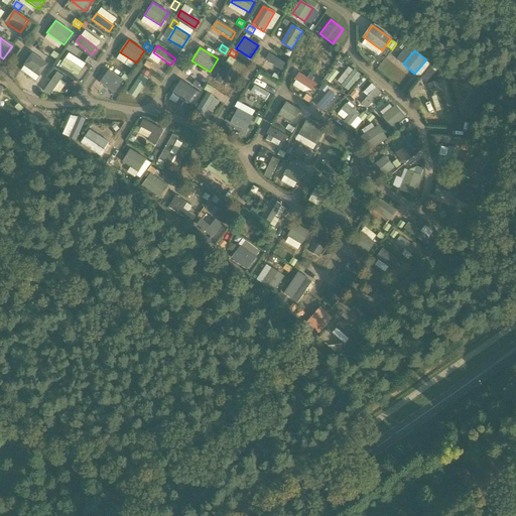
[(50,56),(56,60),(59,55),(53,51),(50,56)]
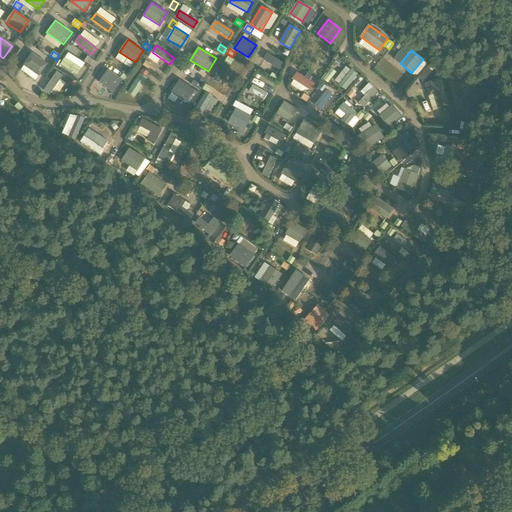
[(47,63),(32,53),(23,65),(39,76),(47,63)]
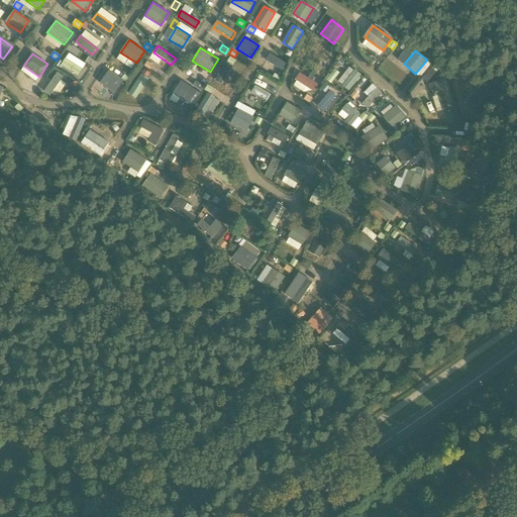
[(267,61),(283,71),(288,64),(271,54),(267,61)]
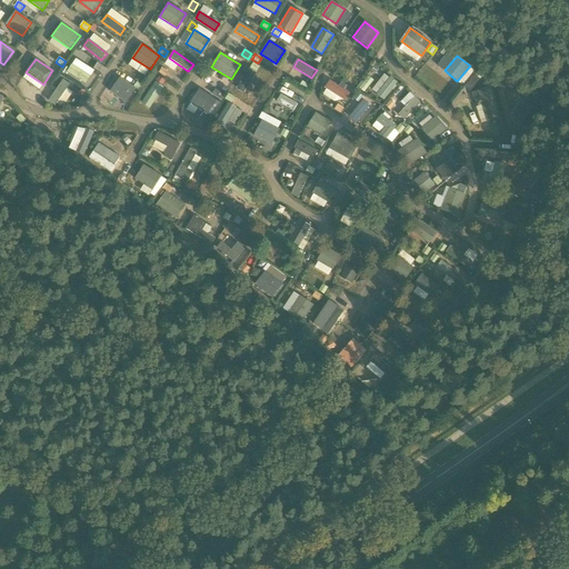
[(259,67),(253,62),(250,68),(256,72),(259,67)]
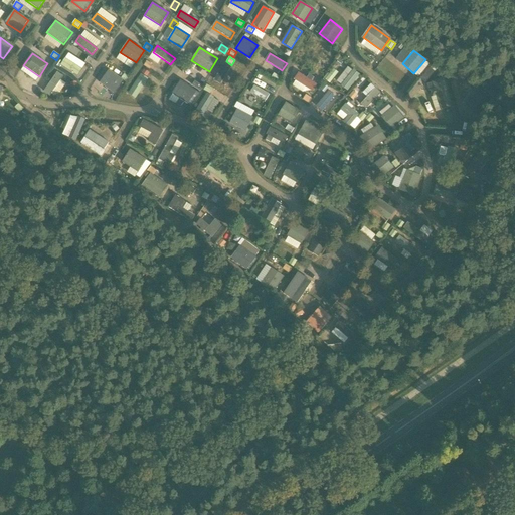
[(78,76),(82,69),(64,58),(60,64),(78,76)]
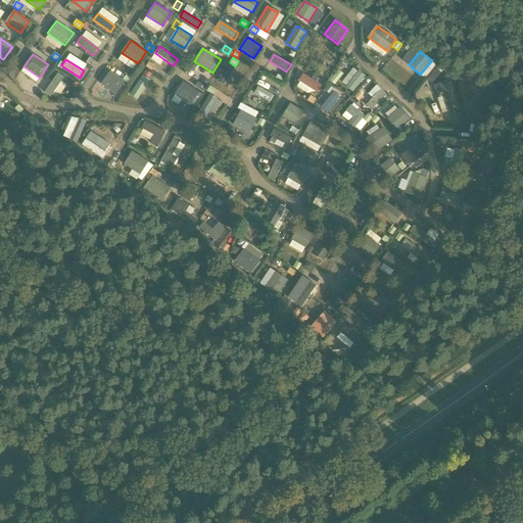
[(146,67),(152,72),(155,66),(149,62),(146,67)]
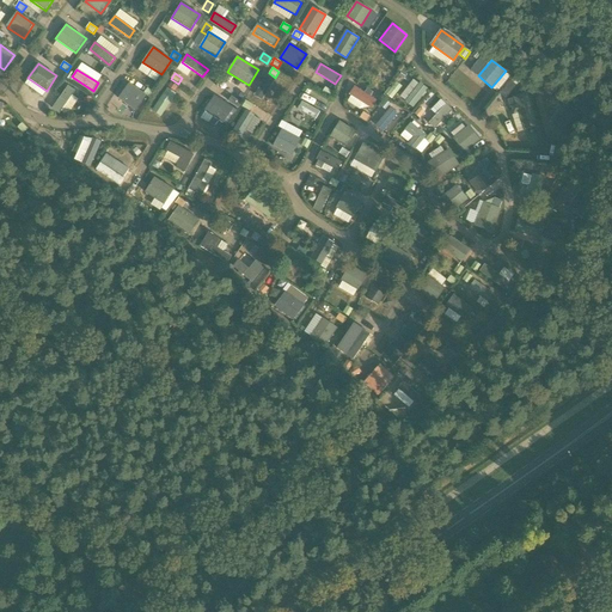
[(276,79),(268,73),(254,95),(262,101),(276,79)]
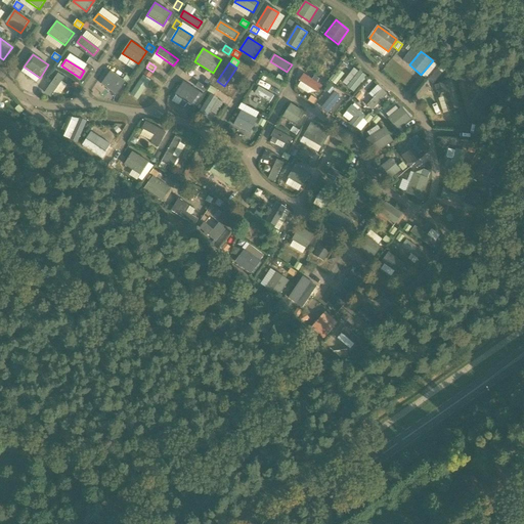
[(437,70),(442,74),(446,68),(442,63),(437,70)]
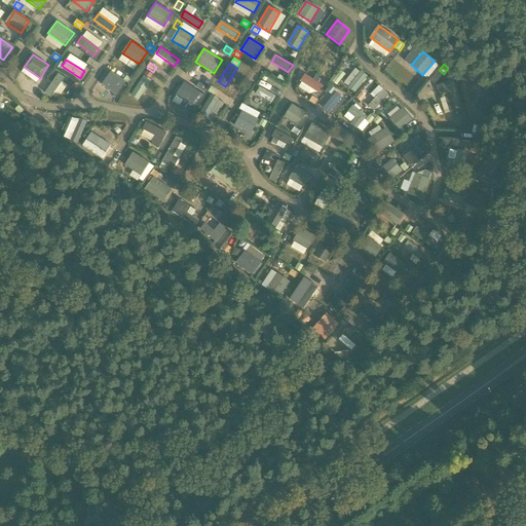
[(125,82),(110,71),(101,83),(116,96),(125,82)]
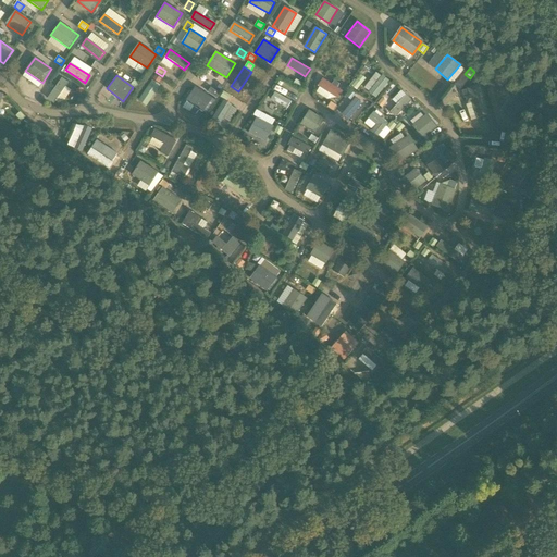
[(376,98),(390,81),(382,75),(369,93),(376,98)]
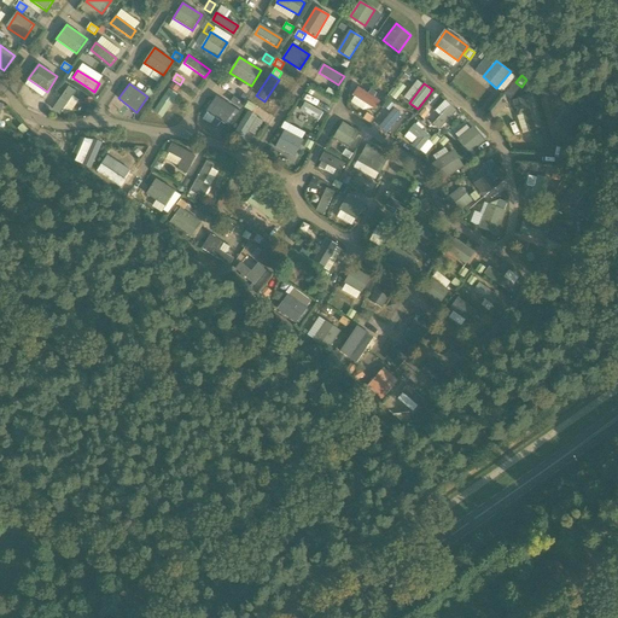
[(59,115),(76,92),(69,87),(52,110),(59,115)]
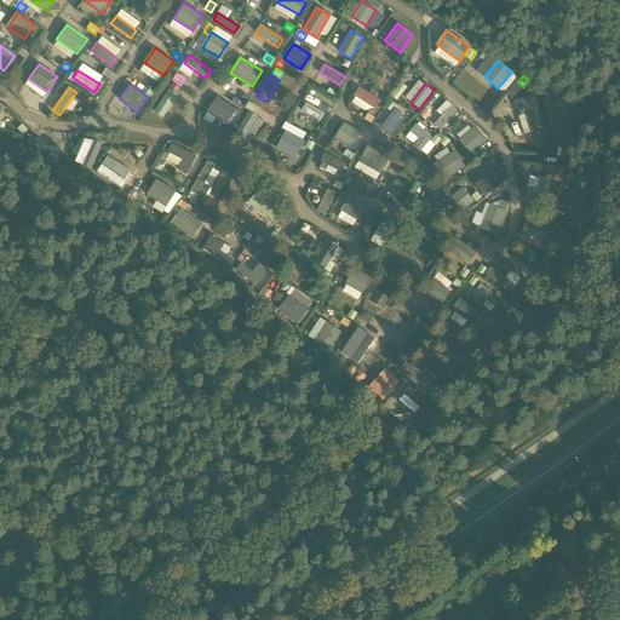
[(355,96),(377,110),(382,102),(360,87),(355,96)]
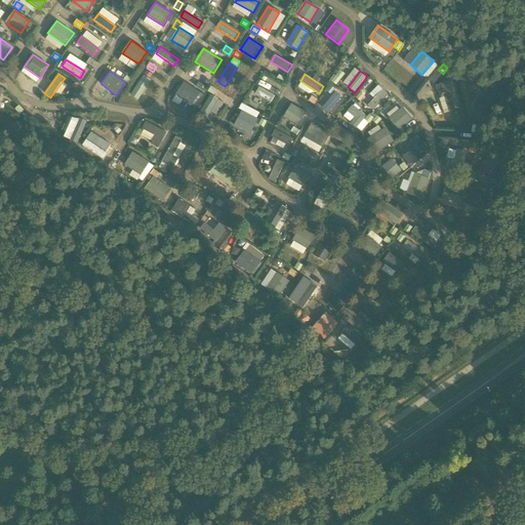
[(285,79),(279,75),(276,80),(282,84),(285,79)]
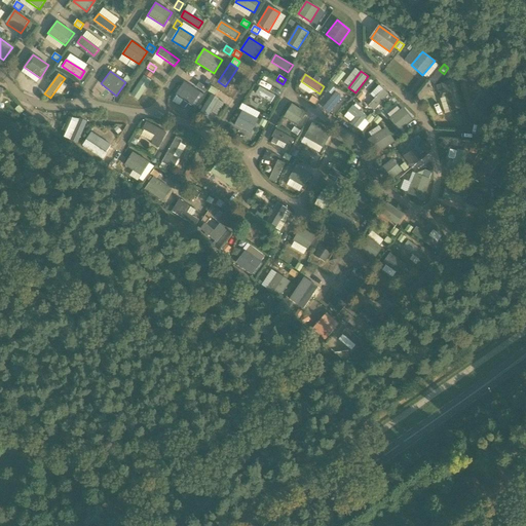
[(342,79),(337,75),(336,76),(334,75),(331,80),(337,85),(342,79)]
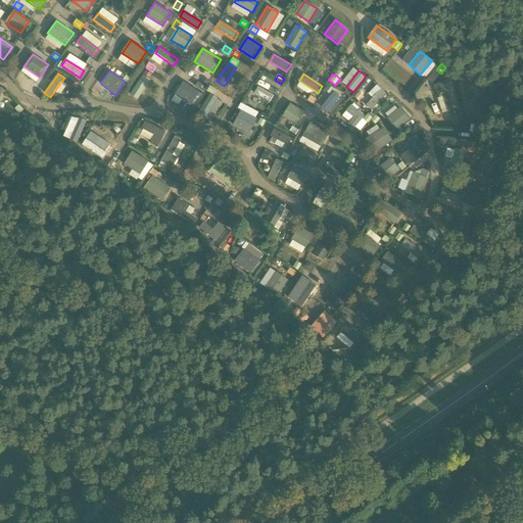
[(124,80),(129,84),(132,79),(127,76),(124,80)]
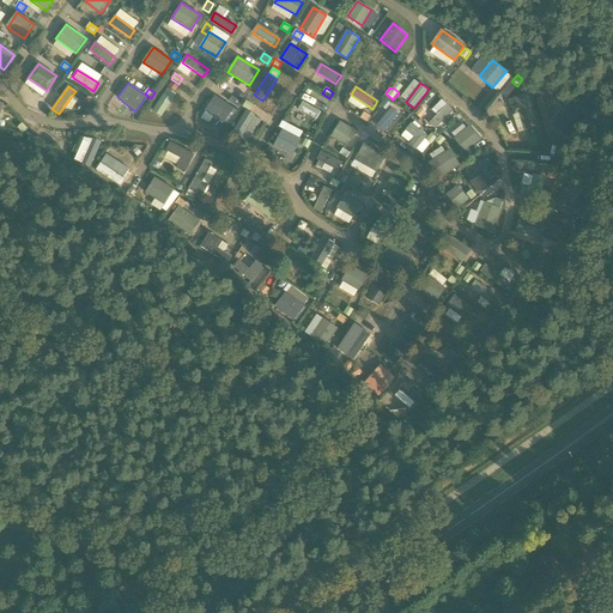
[(162,116),(176,95),(168,89),(152,110),(162,116)]
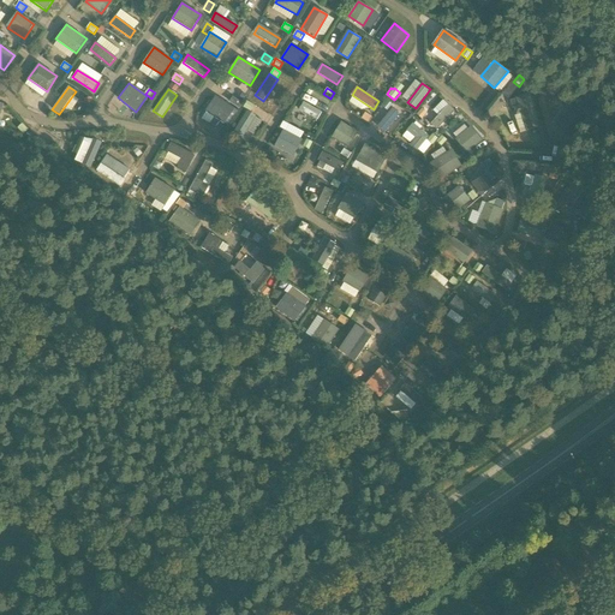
[(539,127),(530,94),(517,97),(518,105),(513,106),(517,115),(521,113),(526,131),(539,127)]
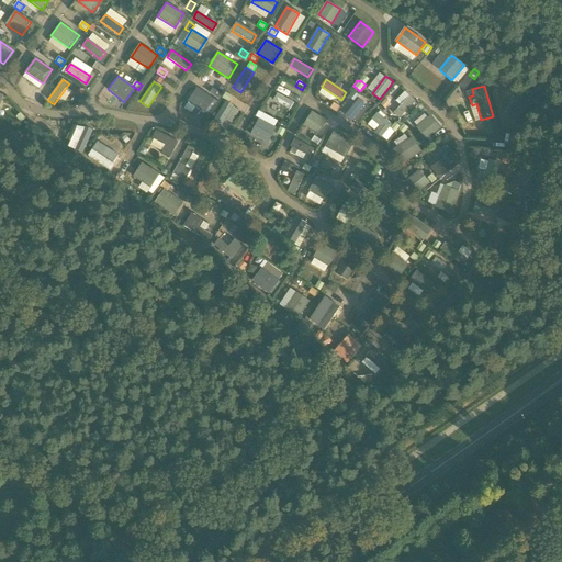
[(214,99),(197,88),(188,101),(205,112),(214,99)]
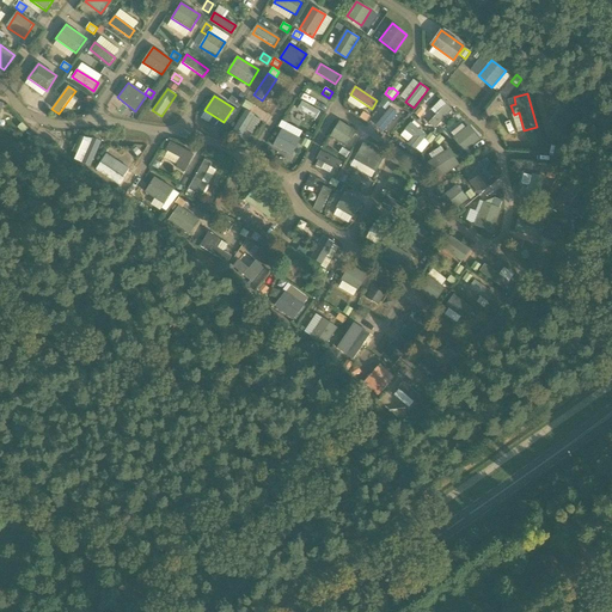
[(242,103),(232,96),(228,102),(238,109),(242,103)]
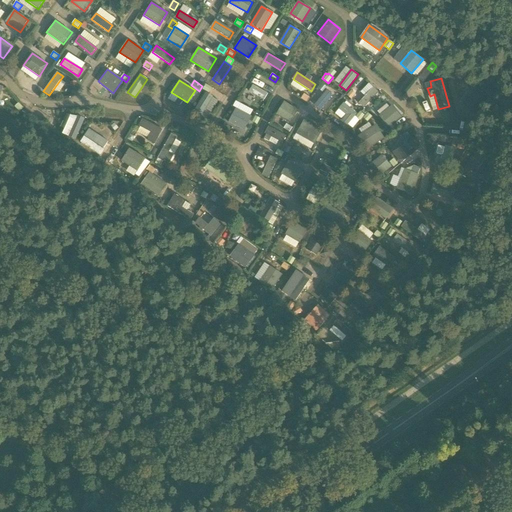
[(263,103),(269,92),(252,83),(246,94),(263,103)]
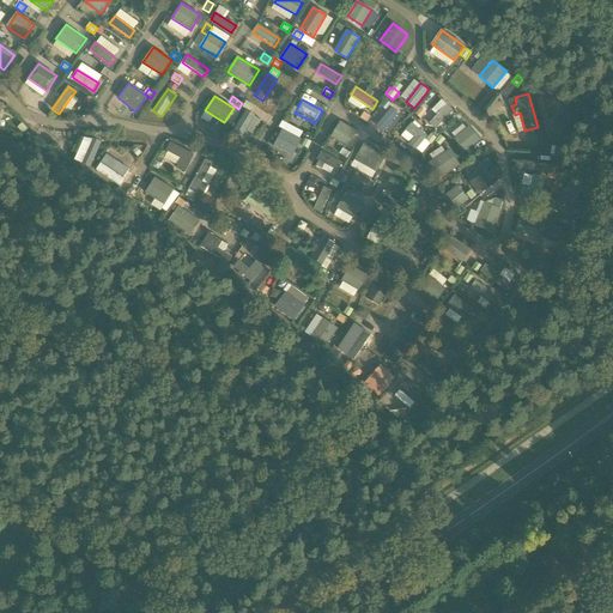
[(254,104),(246,101),(242,108),(250,111),(254,104)]
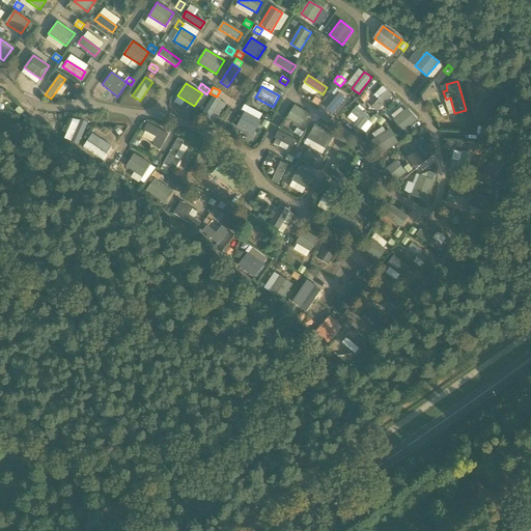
[(335,87),(331,92),(335,96),(339,91),(335,87)]
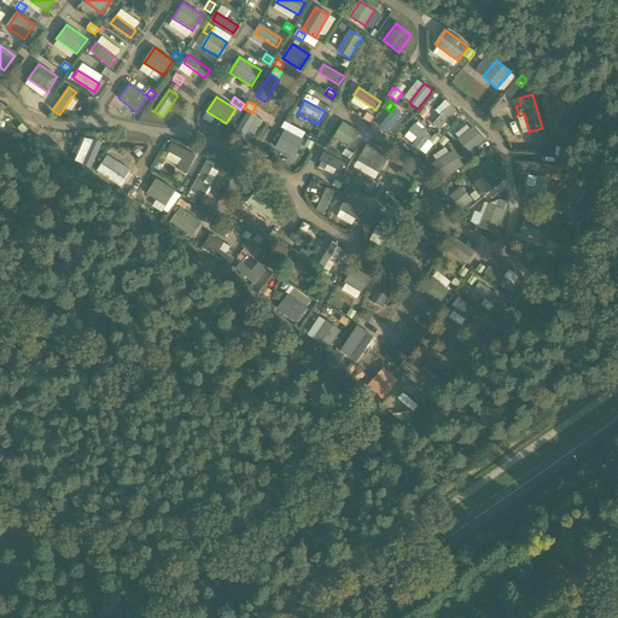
[(441,130),(458,112),(450,105),(433,123),(441,130)]
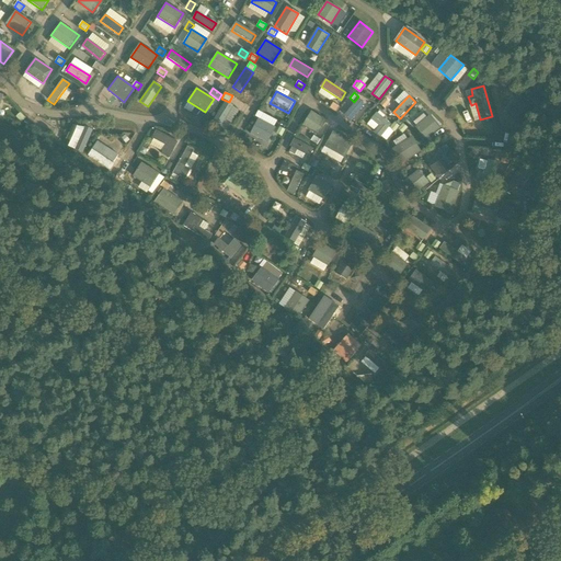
[(351,121),(365,103),(358,99),(344,115),(351,121)]
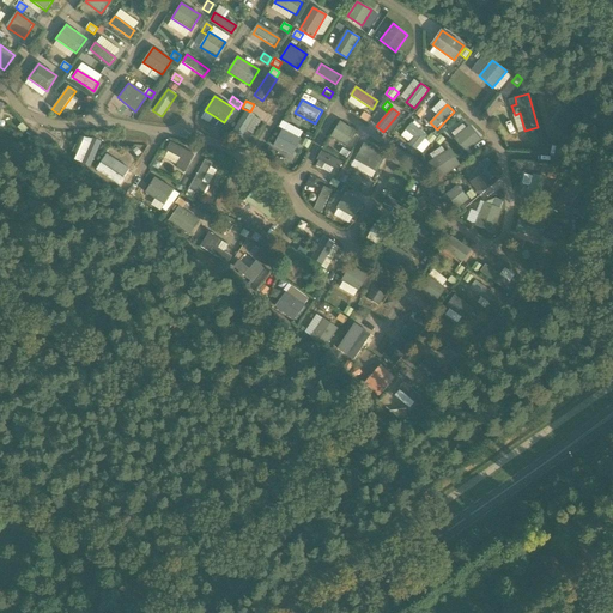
[(422,108),(416,114),(420,119),(426,113),(422,108)]
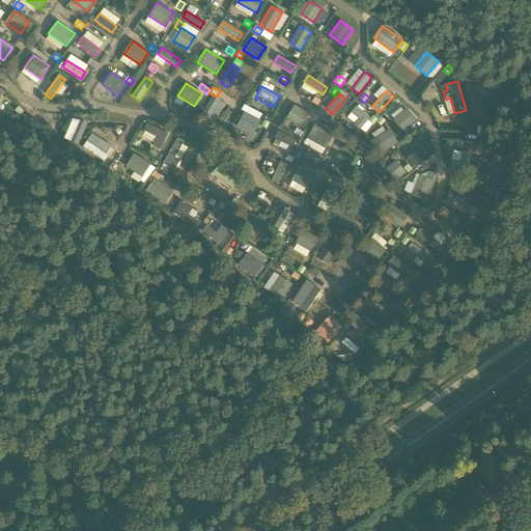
[(220,101),(213,95),(200,116),(207,121),(220,101)]
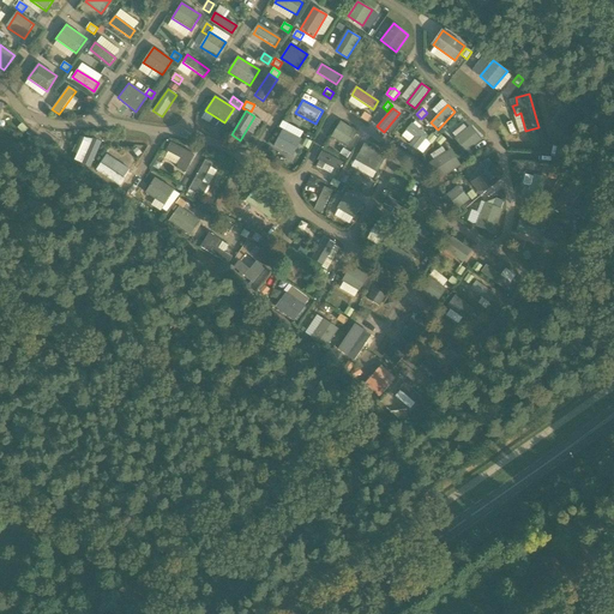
[(372,118),(365,113),(361,119),(368,122),(372,118)]
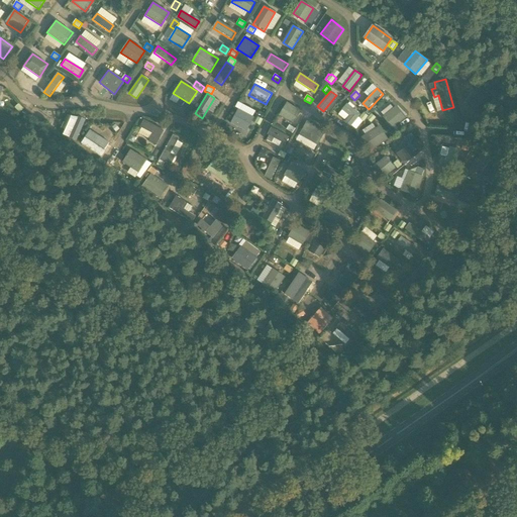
[(288,103),(279,115),(293,124),(301,111),(288,103)]
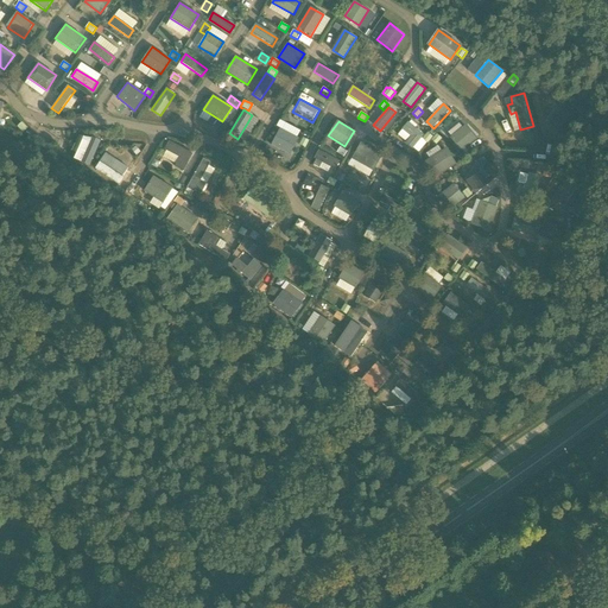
[(424,135),(409,121),(401,128),(411,137),(405,143),(412,149),(424,135)]
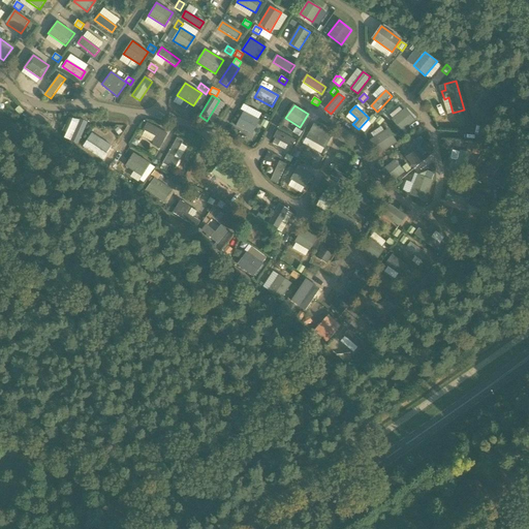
[(25,112),(20,106),(16,111),(21,116),(25,112)]
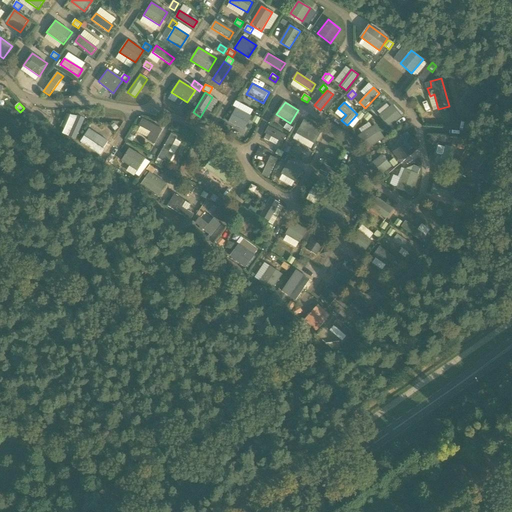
[(389,127),(401,117),(392,106),(380,116),(389,127)]
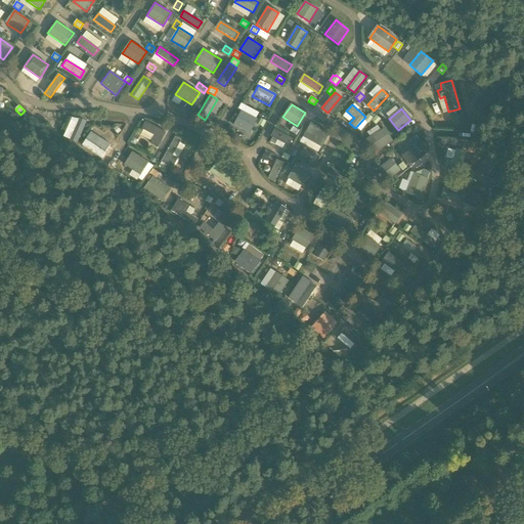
[(250,134),(258,120),(242,111),(233,125),(250,134)]
